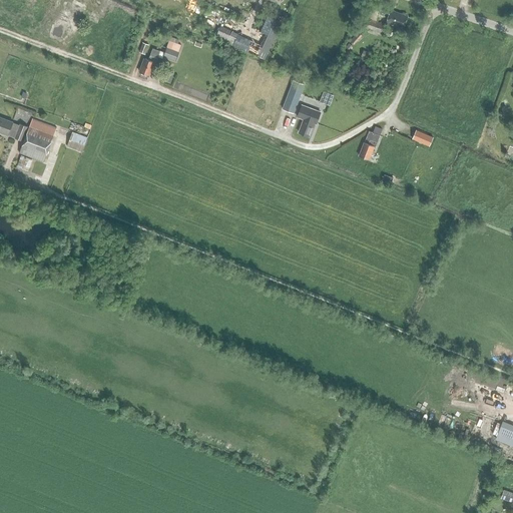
[(407,16),(396,12),(396,13),(381,7),(378,14),(387,18),(386,22),(402,29),(407,16)]
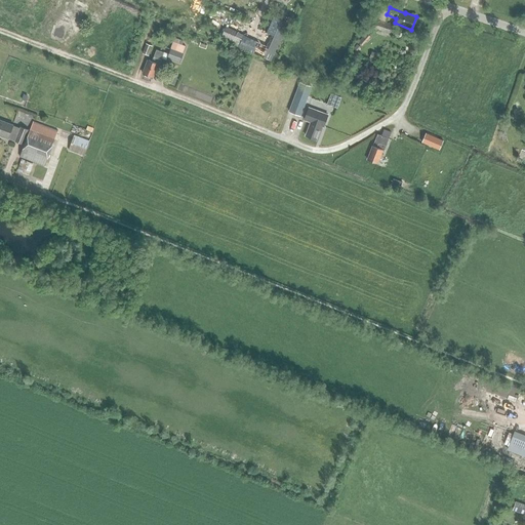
[(92,12),(89,22),(97,25),(101,15),(92,12)]
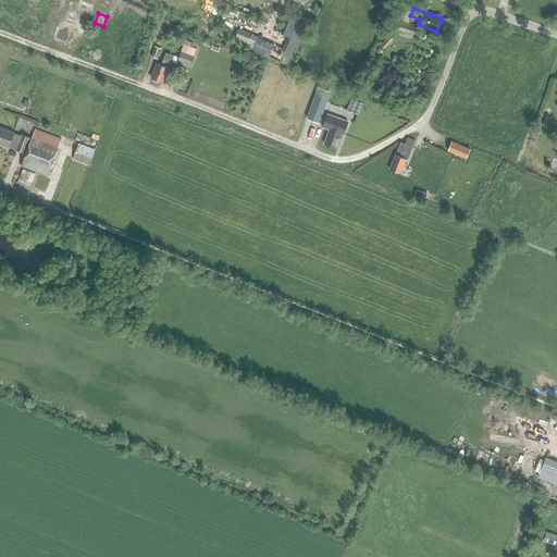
[(58,17),(49,39),(63,45),(72,23),(58,17)]
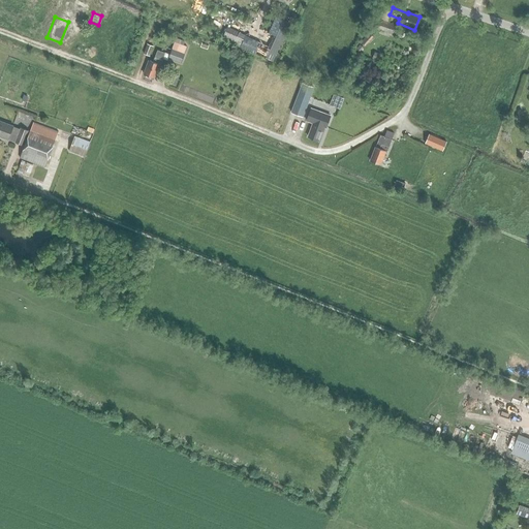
[(240,47),(272,61),(289,24),(275,17),(268,33),(273,35),(268,45),(245,36),(240,47)]
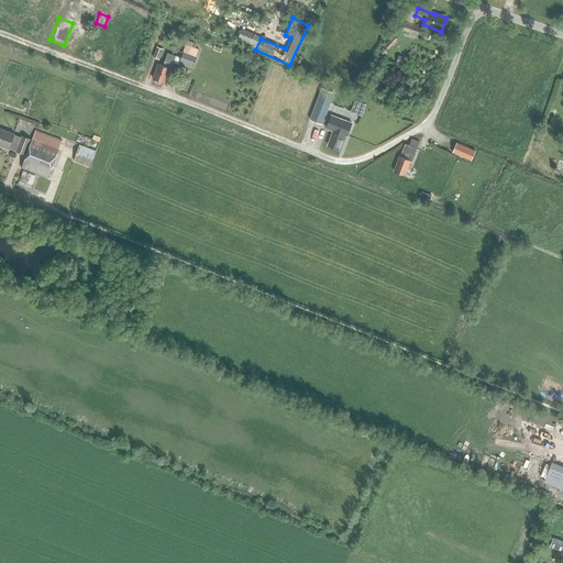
[(411,34),(417,35),(420,26),(404,20),(399,32),(404,33),(404,31),(407,32),(407,34),(411,35),(411,34)]
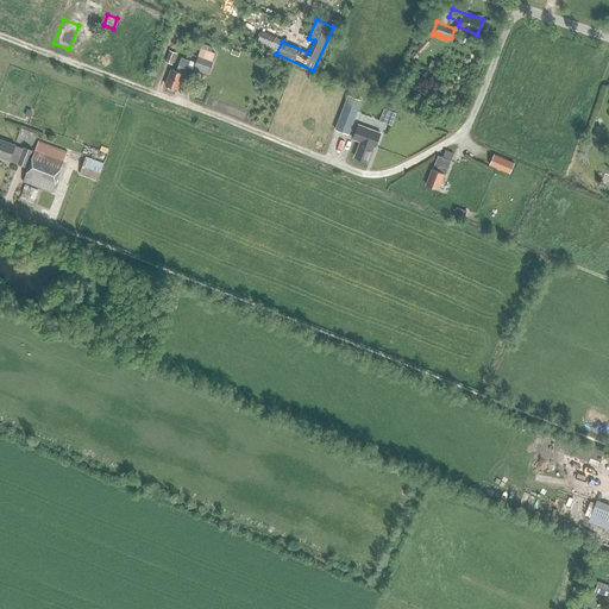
[(201,49),(198,56),(194,67),(209,73),(217,55),(201,49)]
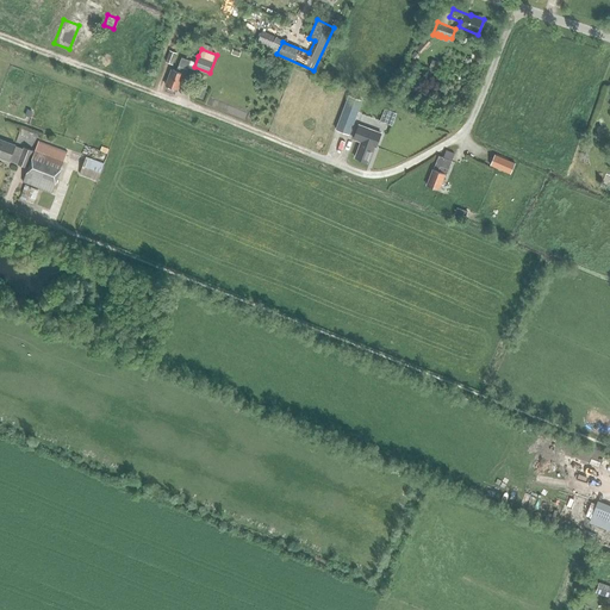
[(173,67),(178,54),(169,50),(163,63),(173,67)]
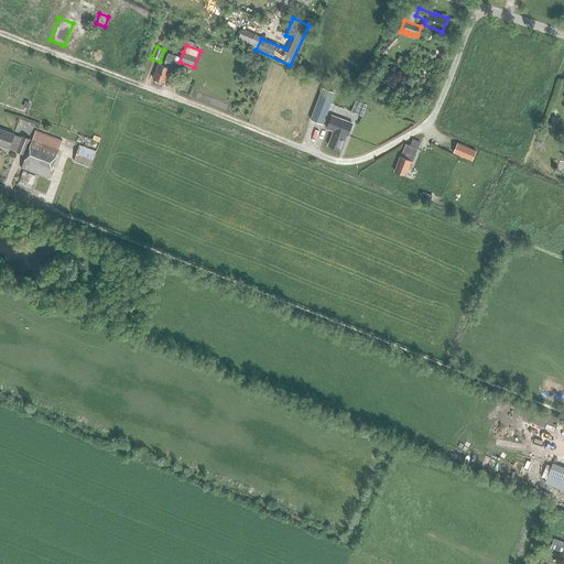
[(163,83),(167,73),(169,73),(175,56),(167,54),(163,66),(159,64),(153,79),(163,83)]
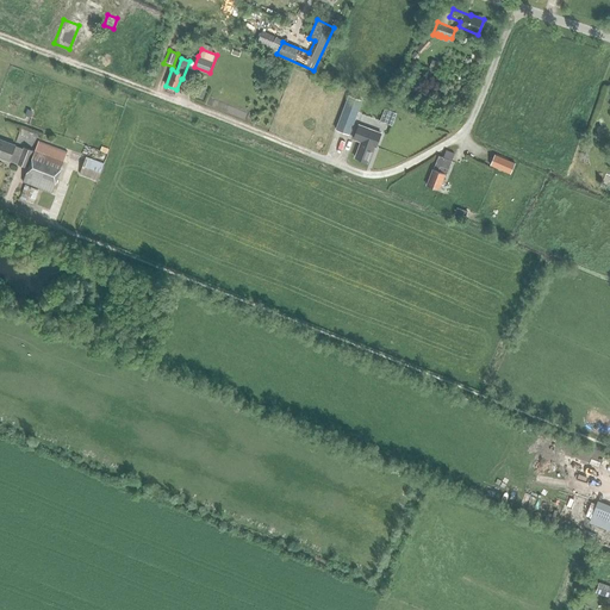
[(431,60),(429,67),(435,69),(439,62),(431,60)]
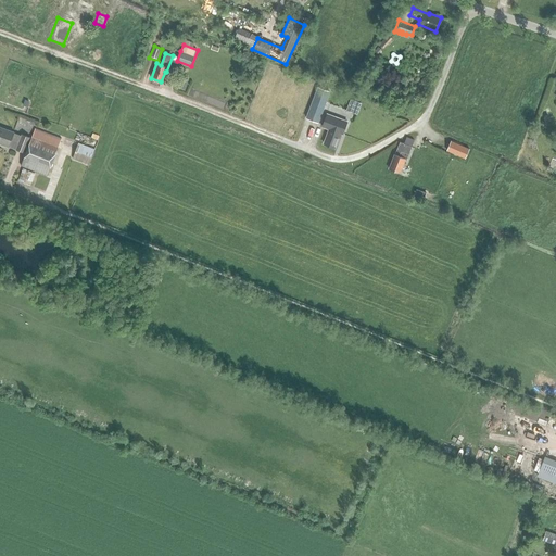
[(317,87),(306,118),(318,123),(330,91),(317,87)]
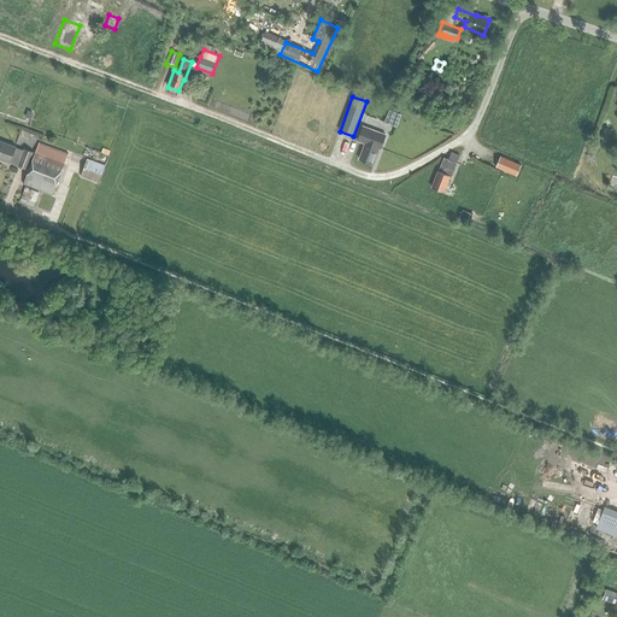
[(393,125),(397,127),(401,115),(388,110),(383,123),(393,125)]
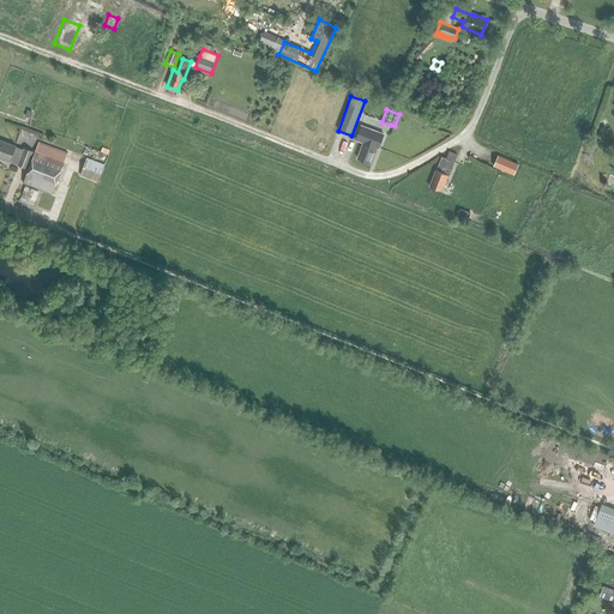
[(356,140),(363,143),(357,158),(368,163),(373,152),(374,152),(377,148),(378,149),(384,134),(361,126),(356,140)]
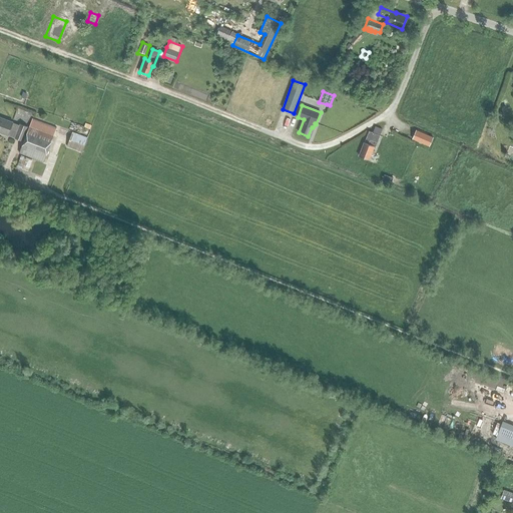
[(16,124),(0,118),(0,132),(7,136),(9,130),(16,132),(14,138),(21,141),(27,127),(16,123),(16,124)]
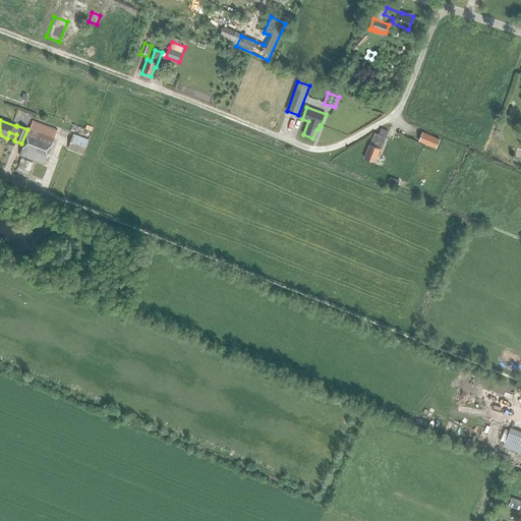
[(57,130),(33,121),(19,155),(44,165),(57,130)]
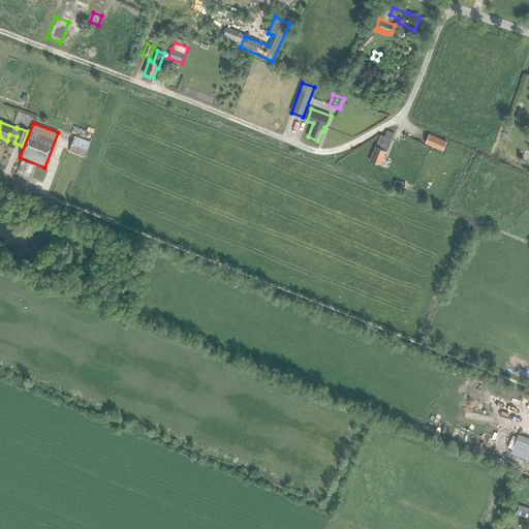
[(429,134),(425,144),(442,151),(445,142),(429,134)]
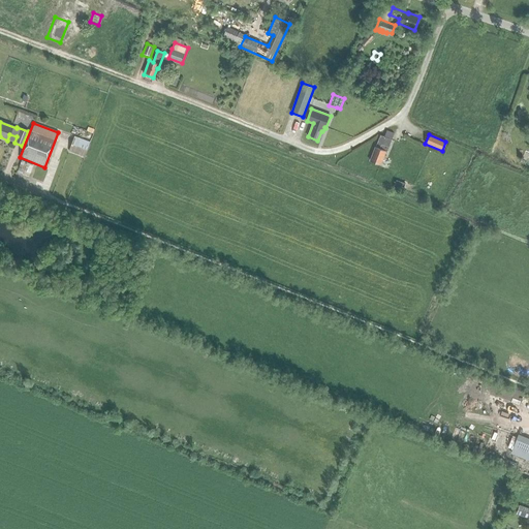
[(384,155),(391,139),(380,135),(370,160),(379,164),(383,155),(384,155)]
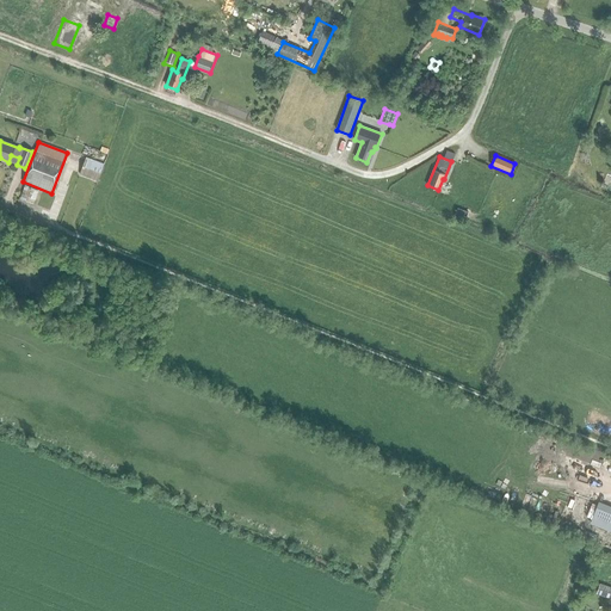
[(103,165),(86,158),(80,174),(97,180),(103,165)]
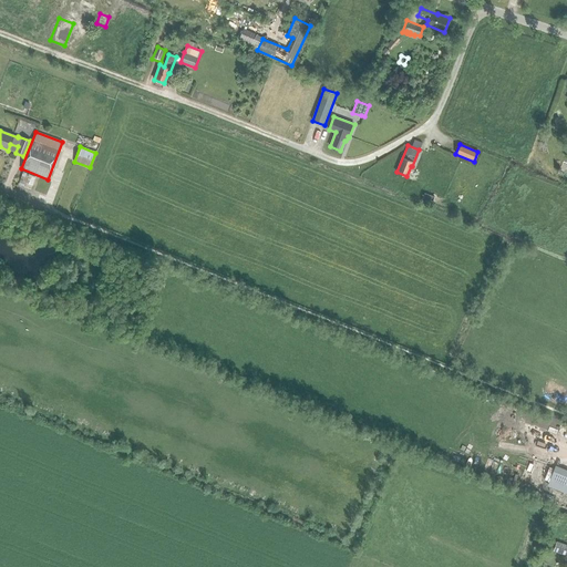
[(23,172),(19,185),(31,189),(35,176),(23,172)]
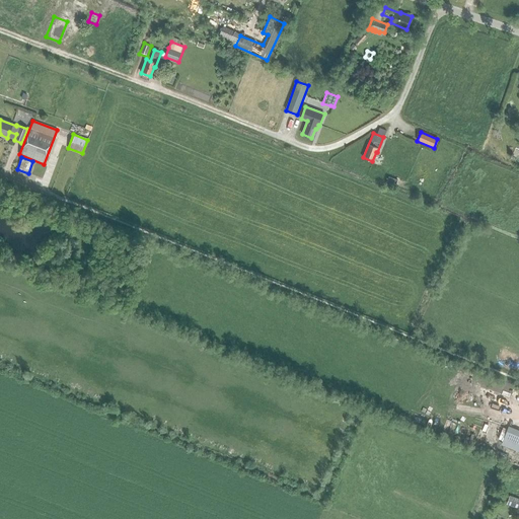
[(386,182),(394,186),(397,180),(388,177),(386,182)]
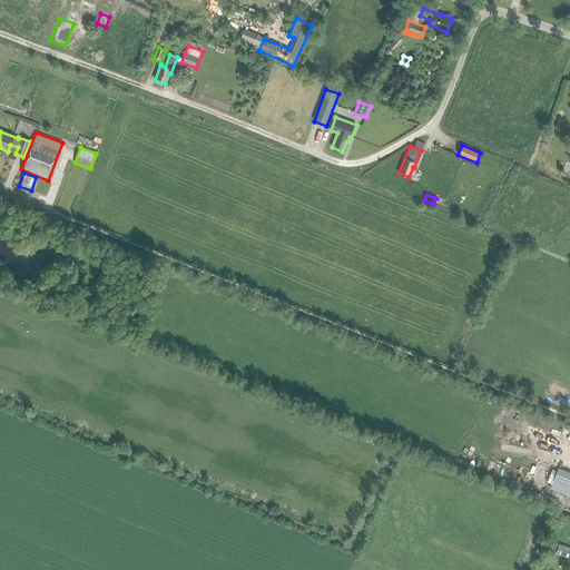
[(569,472),(554,468),(548,489),(569,495),(569,472)]
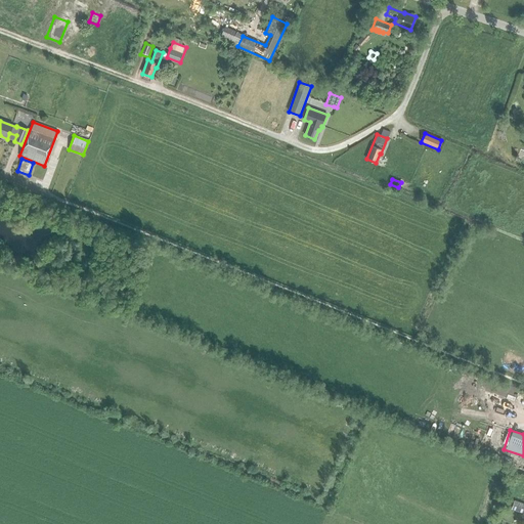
[(511,510),(522,514),(523,509),(523,504),(514,500),(511,510)]
